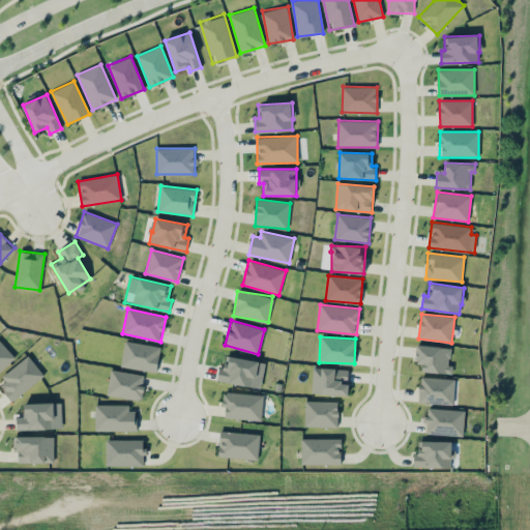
[(0,371),(16,357),(0,341),(0,371)]
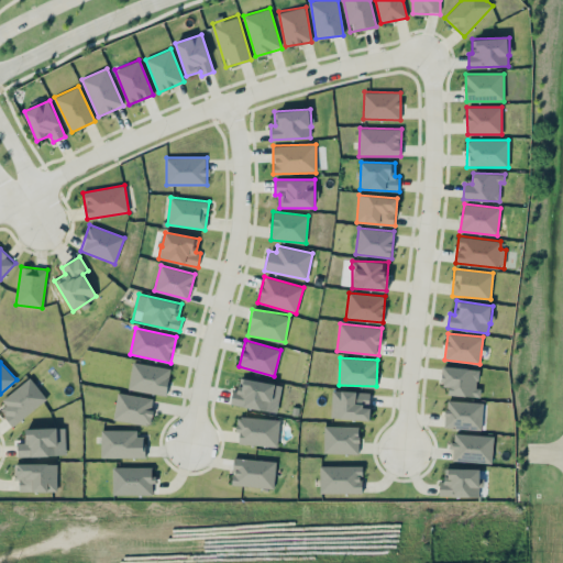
[(166,396),(170,368),(133,362),(128,389),(166,396)]
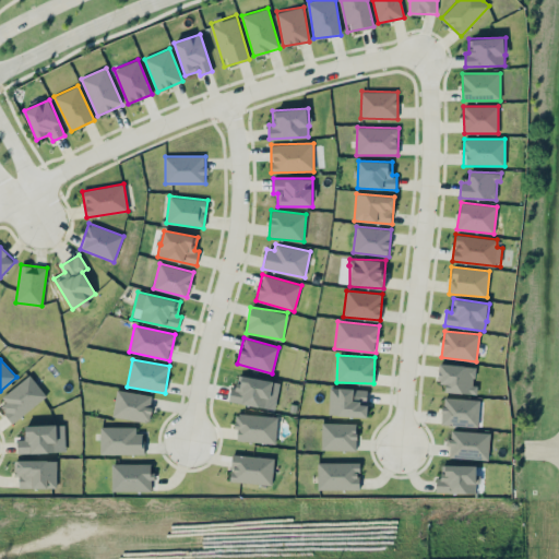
[(444,392),(476,394),(477,385),(474,385),(475,366),(439,364),(438,382),(445,382),(444,392)]
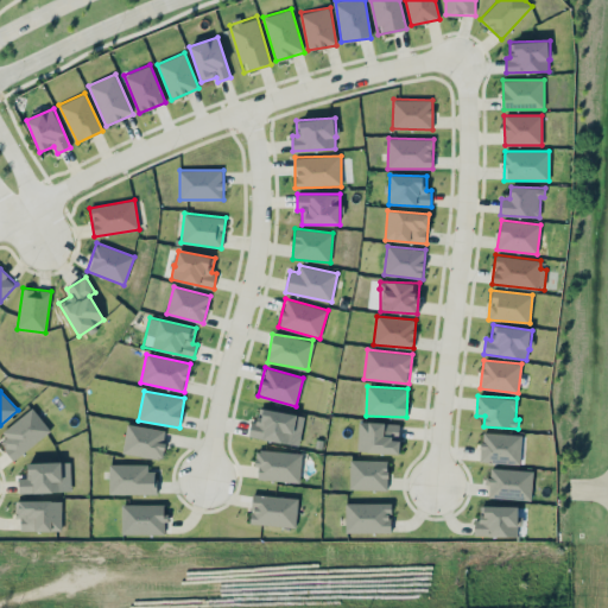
[(304,416),(257,407),(251,436),(298,445),(304,416)]
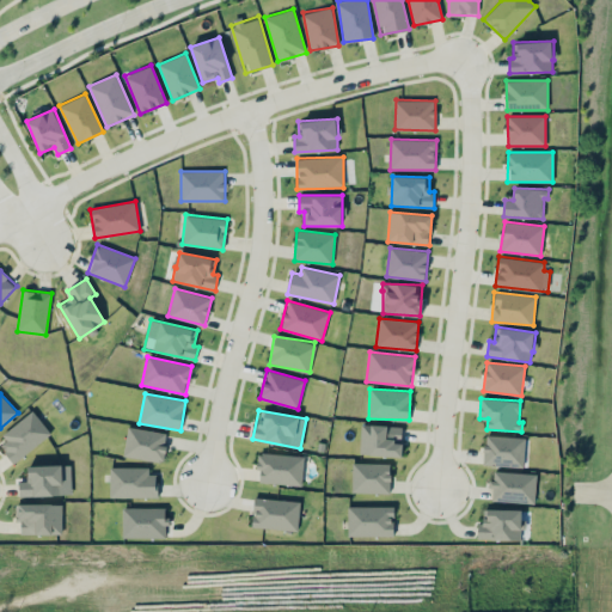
[(0,438),(0,446),(13,464),(50,433),(34,411),(0,438)]
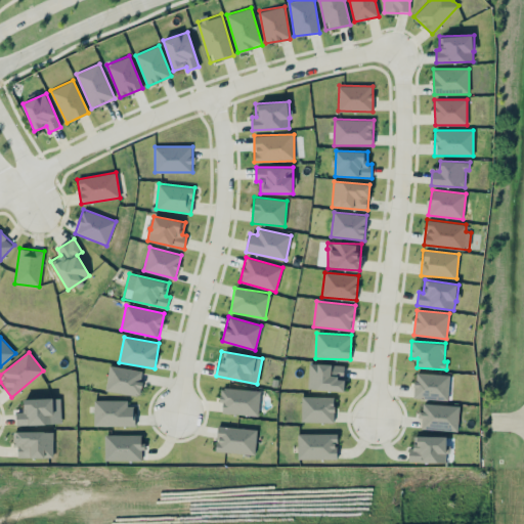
[(344,390),(344,364),(309,363),(308,390),(344,390)]
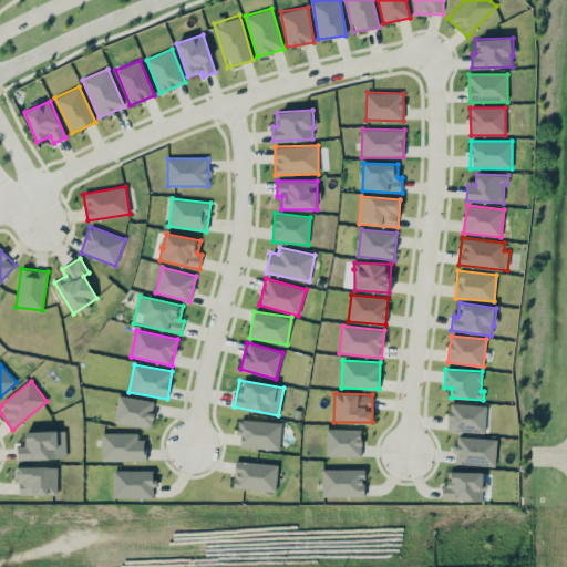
[(155,402),(120,394),(114,422),(151,429),(155,402)]
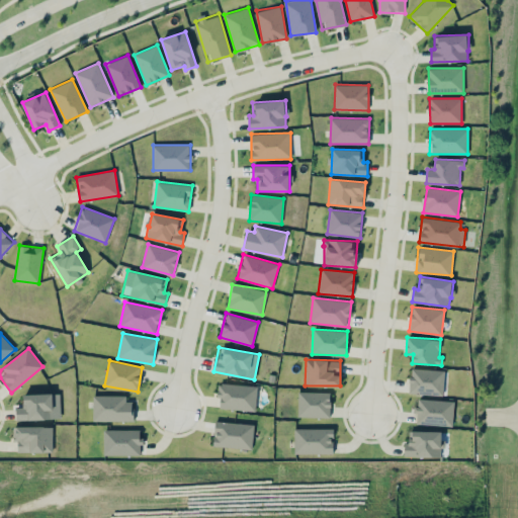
[(444,369),(410,368),(409,394),(443,395),(444,369)]
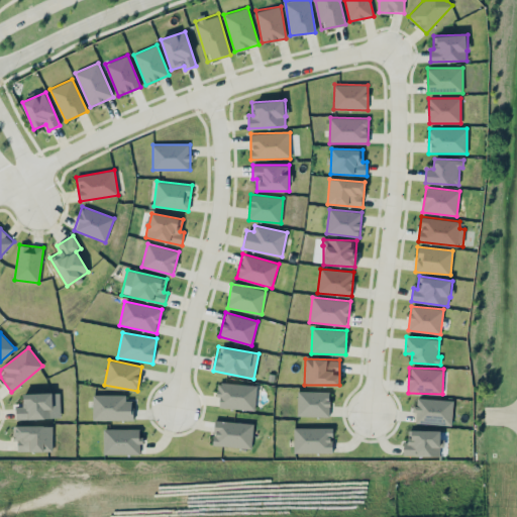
[(255,409),(256,385),(218,383),(217,408),(255,409)]
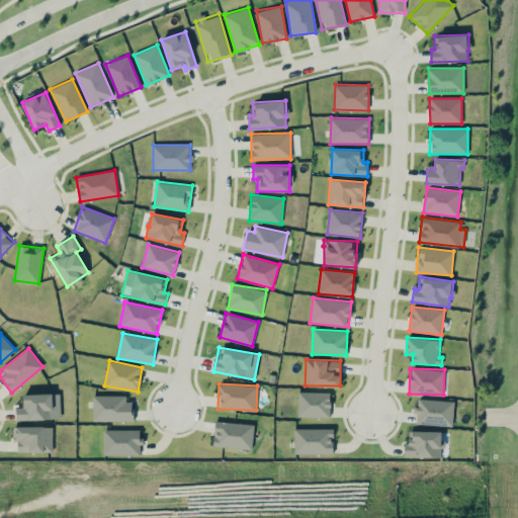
[(330,418),(330,393),(298,392),(298,417),(330,418)]
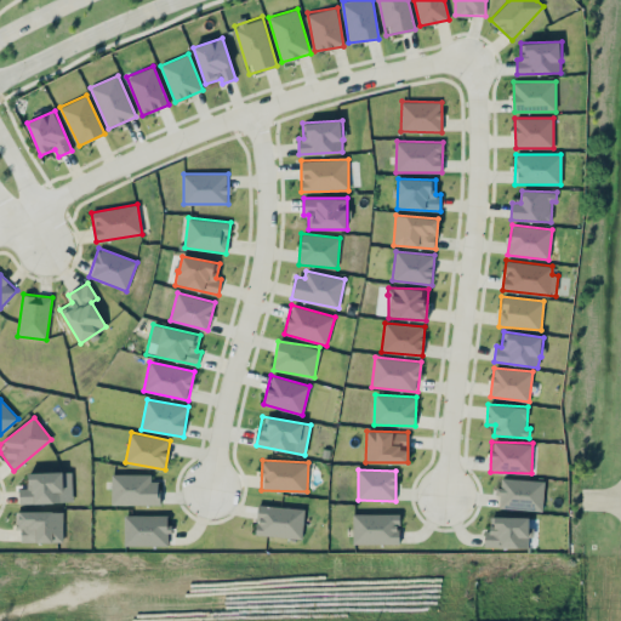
[(18,503),(72,502),(72,472),(28,472),(28,488),(18,489),(18,503)]
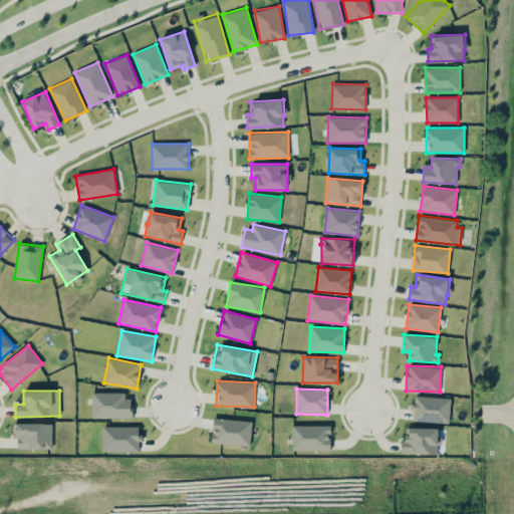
[(130,392),(92,393),(92,418),(130,418),(130,392)]
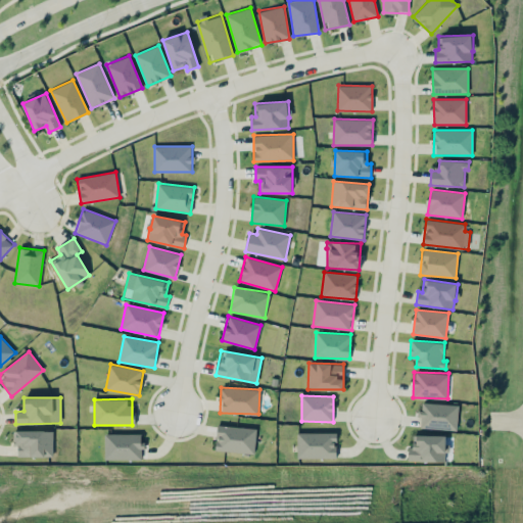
[(457,430),(459,405),(420,402),(419,428),(457,430)]
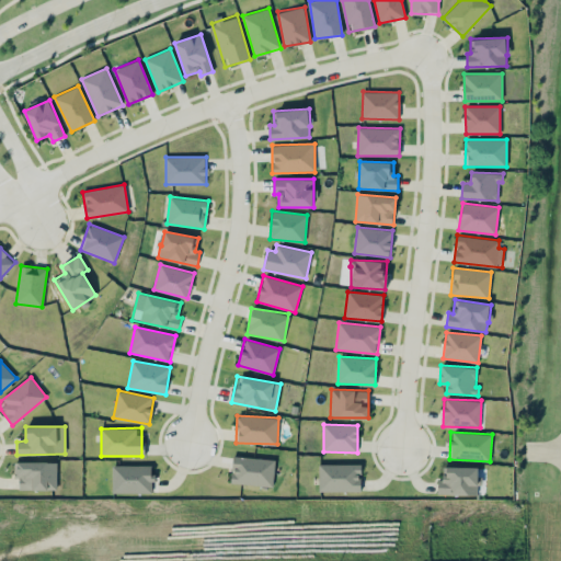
[(274,458),(232,457),(231,484),(273,485),(274,458)]
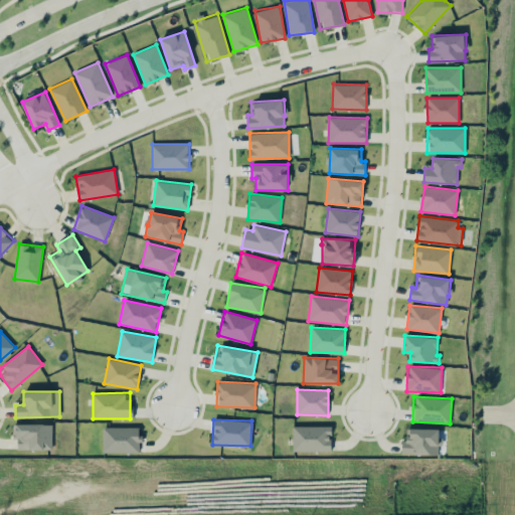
[(52,449),(51,423),(13,423),(13,439),(17,439),(17,450),(52,449)]
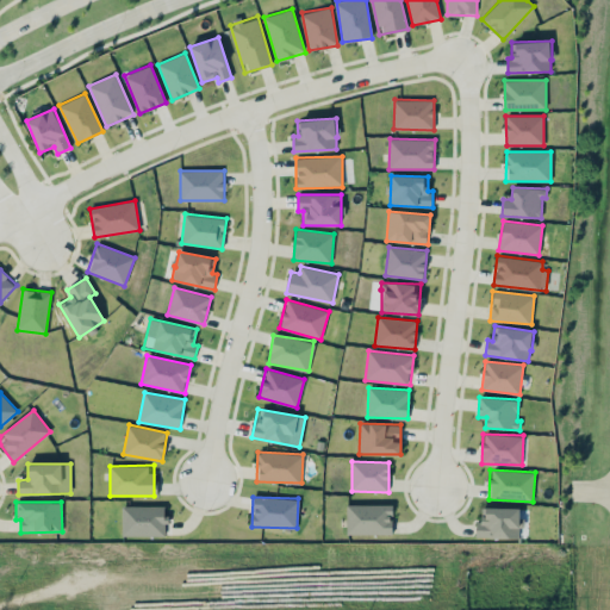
[(392,505),(347,504),(347,534),(392,534),(392,505)]
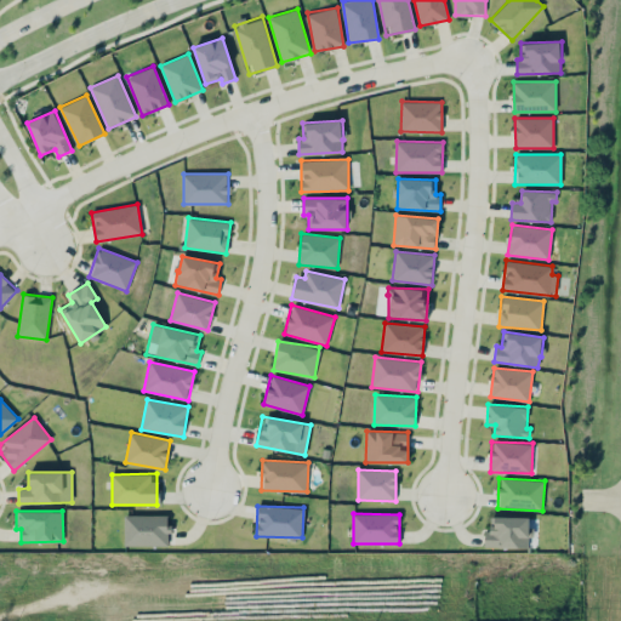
[(125,546),(169,545),(169,514),(124,516),(125,546)]
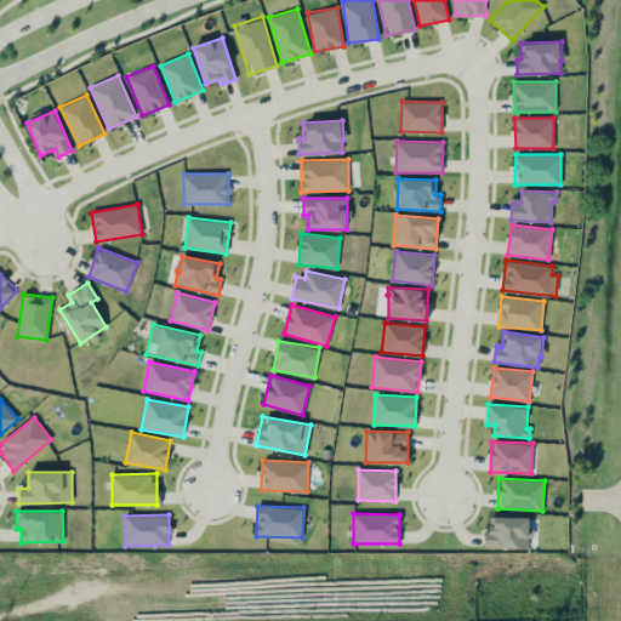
[(484,547),(528,548),(528,537),(531,537),(531,517),(490,517),(490,530),(484,530),(484,547)]
